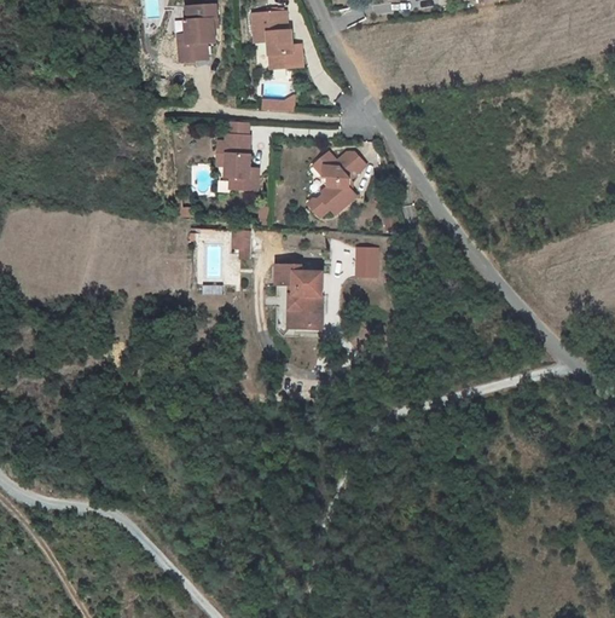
[(214,4),(184,6),(185,19),(184,19),(185,34),(185,42),(177,44),(178,61),(206,58),(204,42),(213,41),(212,18),(215,18),(214,4)]
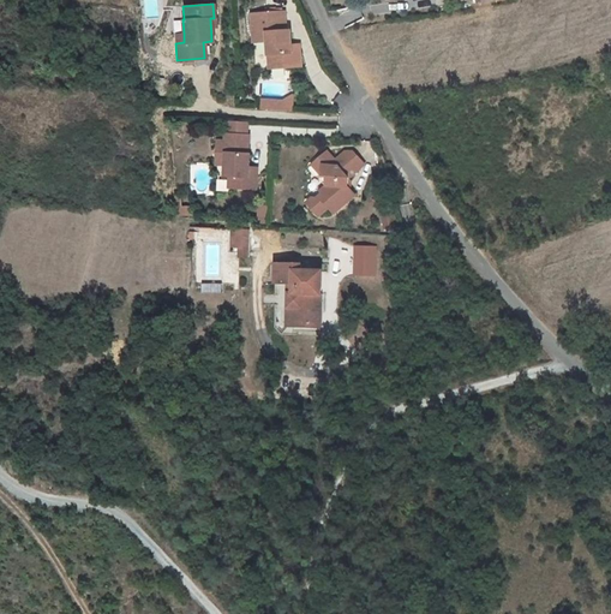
[(282,11),(250,13),(251,33),(264,33),(265,41),(268,69),(299,66),(298,52),(289,53),(289,45),(288,29),(283,30),(282,11)]
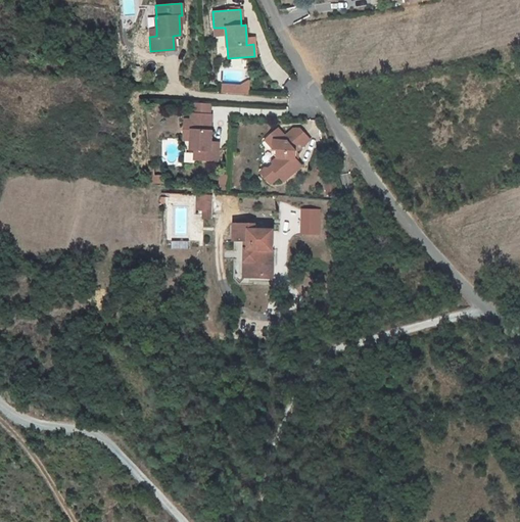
[(225,28),(214,28),(215,36),(226,35),(225,28)]
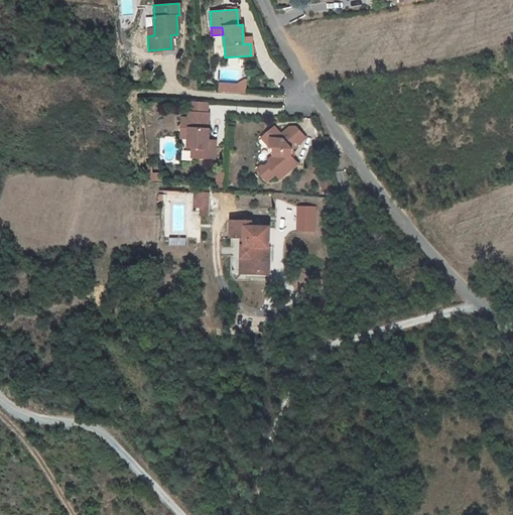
[(187,100),(187,112),(207,113),(208,101),(187,100)]
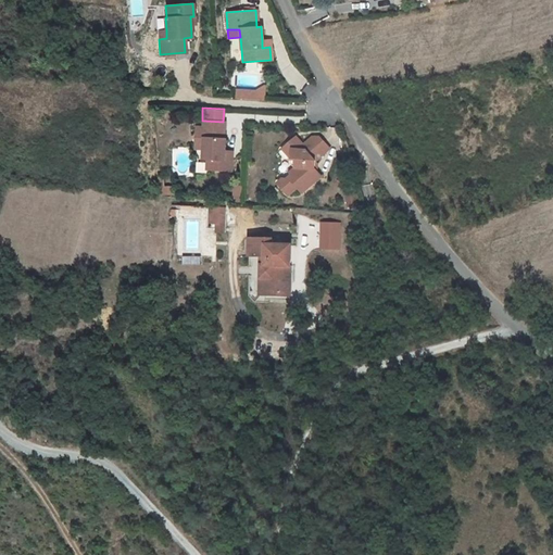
[(205,159),(204,169),(229,171),(229,160),(223,159),(223,151),(224,138),(222,138),(223,122),(202,121),(201,127),(195,126),(195,138),(202,138),(202,149),(201,159),(205,159)]
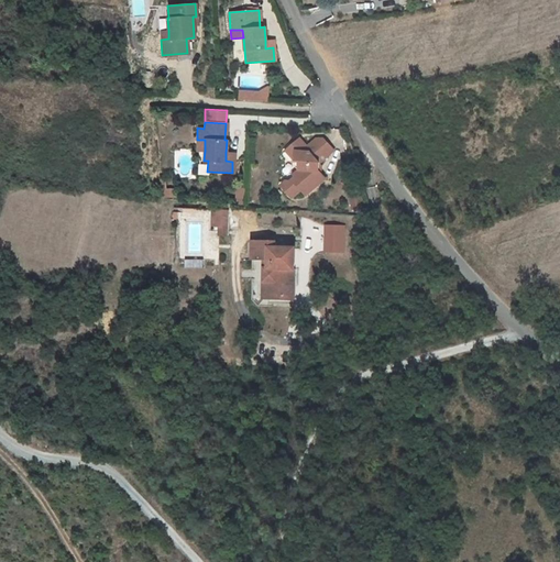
[(278,185),(289,196),(298,188),(303,194),(321,177),(315,169),(316,163),(331,150),(321,139),(314,138),(305,146),(297,138),(289,145),(294,151),(293,161),(297,161),(297,169),(291,174),(288,180),(284,180),(278,185)]
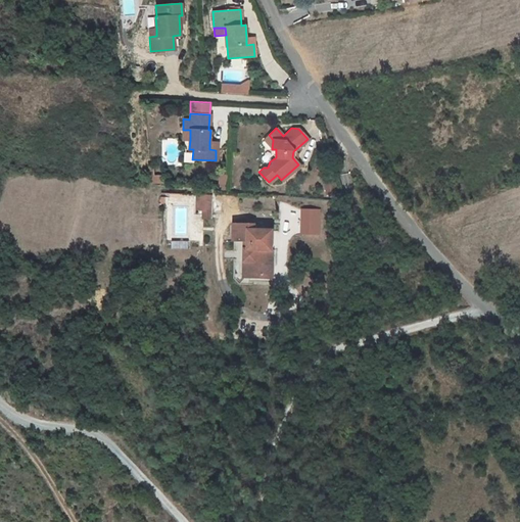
[(273,140),(269,135),(264,139),(272,149),(273,140)]
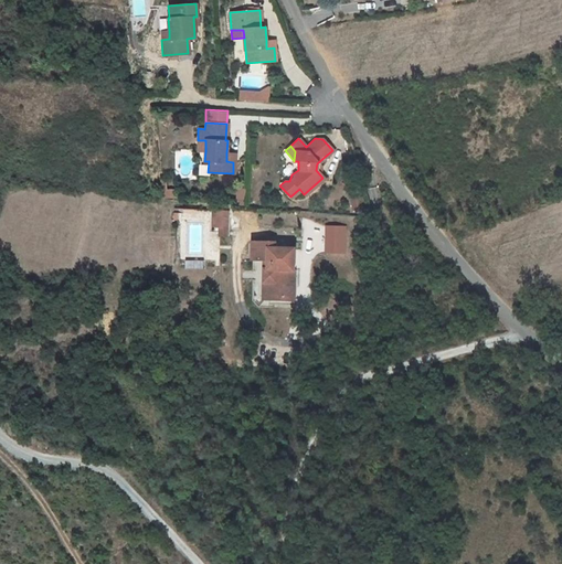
[(226,210),(212,210),(211,225),(218,226),(225,226),(226,210)]
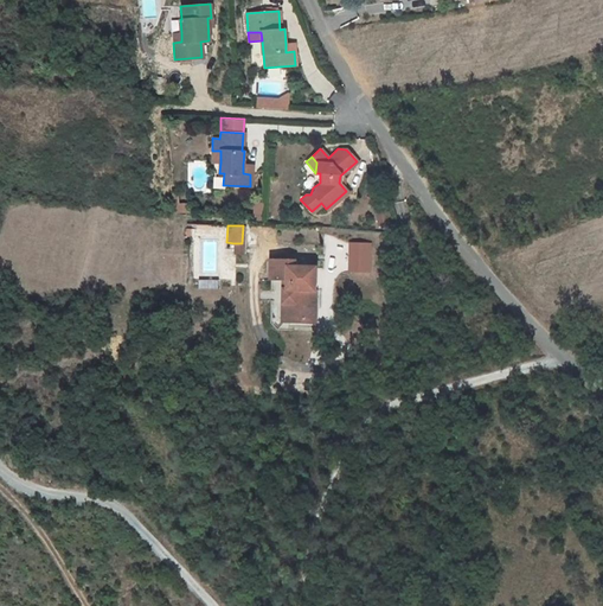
[(345,270),(369,270),(369,241),(346,240),(345,270)]
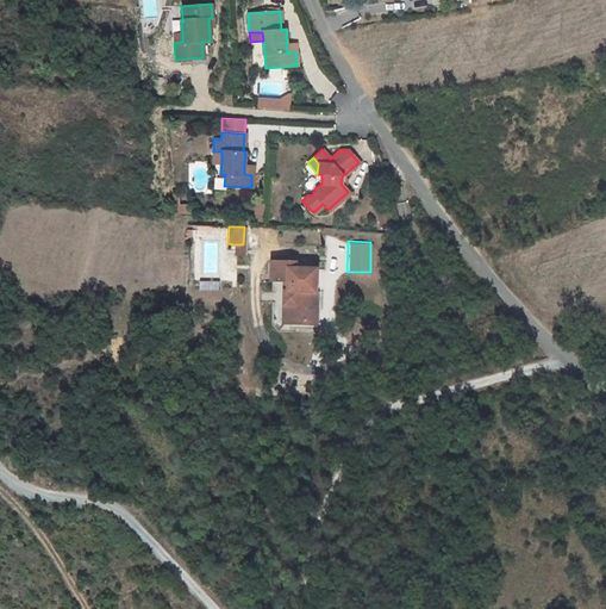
[(314,291),(316,268),(293,268),(293,261),(270,261),(269,280),(285,281),(285,290),(282,290),(282,305),(288,305),(288,322),(310,322),(311,291),(314,291)]
